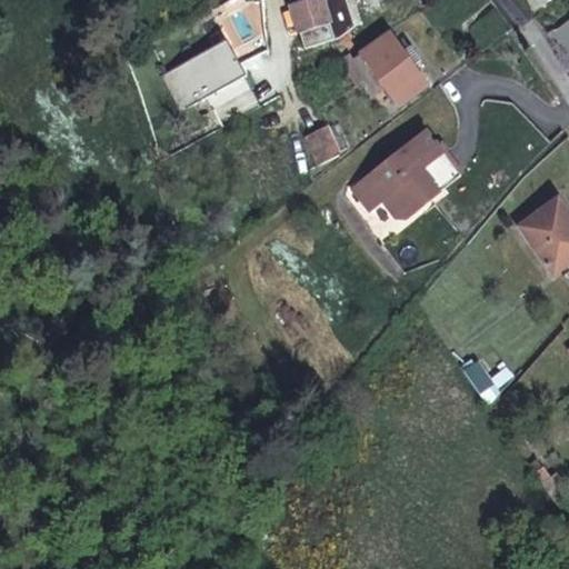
[(330,23),(322,0),(300,0),(289,3),(297,32),(330,23)]
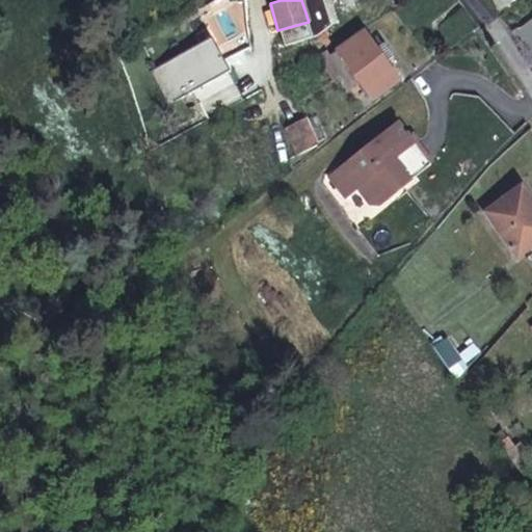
[(526,52),(531,47),(531,15),(530,17),(512,30),(526,52)]
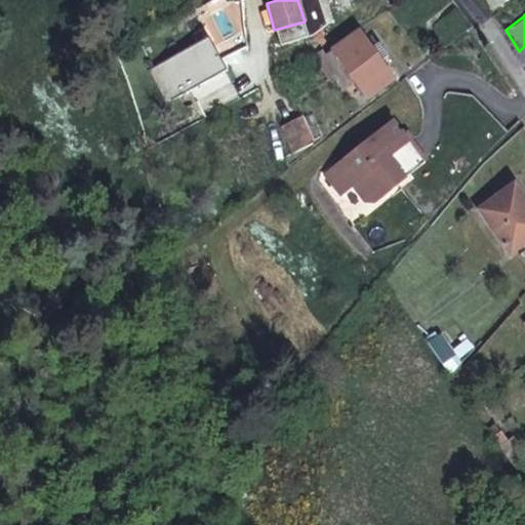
[(370,46),(358,29),(327,52),(323,46),(311,53),(329,76),(335,73),(346,85),(356,80),(368,97),(394,78),(379,58),(370,46)]
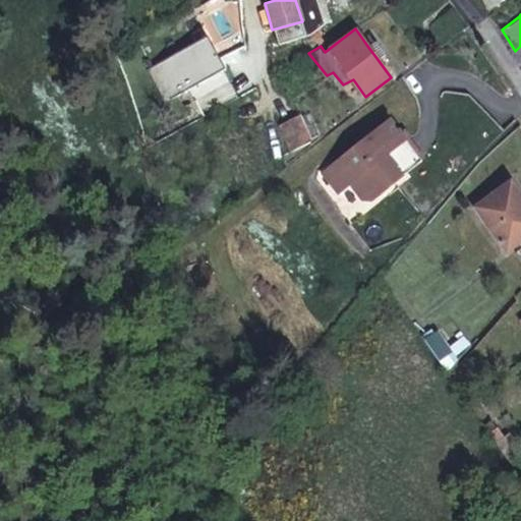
[(385,53),(375,41),(367,46),(377,58),(385,53)]
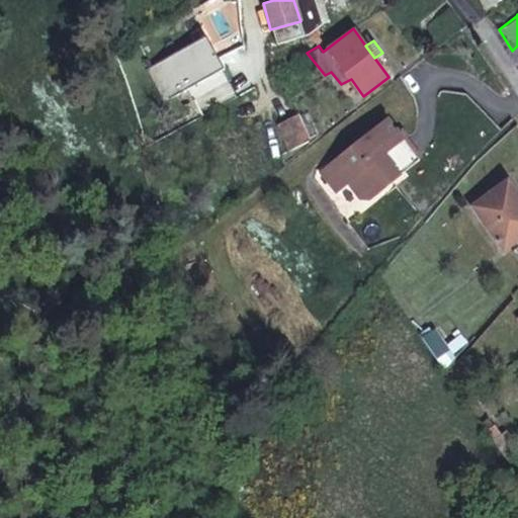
[(318,132),(310,110),(297,116),(307,138),(318,132)]
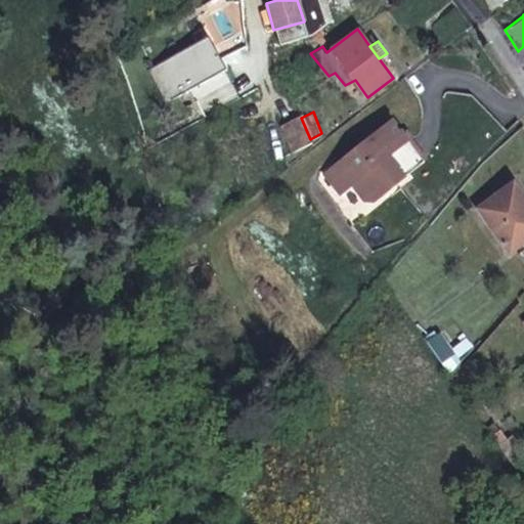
[(301,118),(300,115),(280,123),(292,150),(311,141),(310,139),(301,118)]
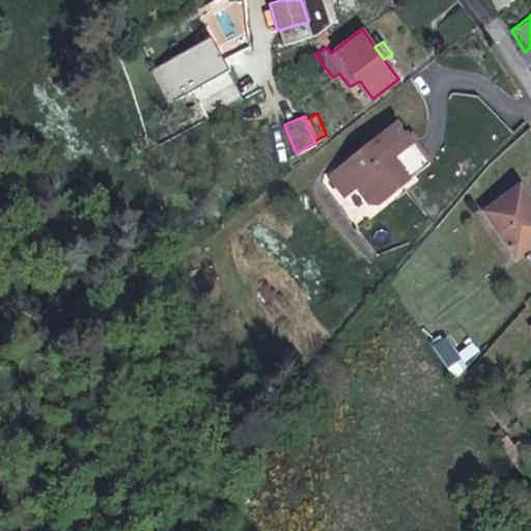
[(397,121),(329,175),(343,195),(356,186),(368,201),(379,202),(428,162),(397,121)]
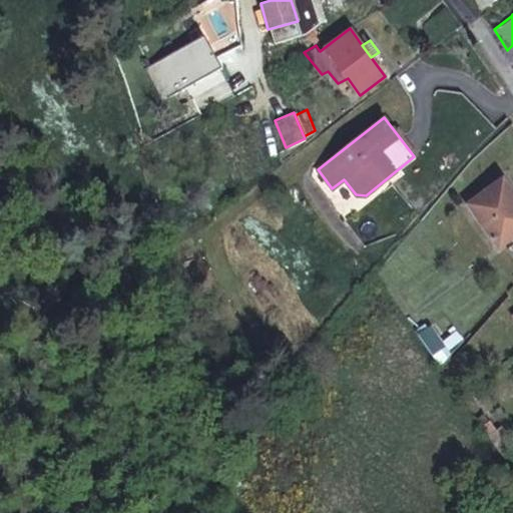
[(512,188),(505,177),(499,181),(506,191),(512,188)]
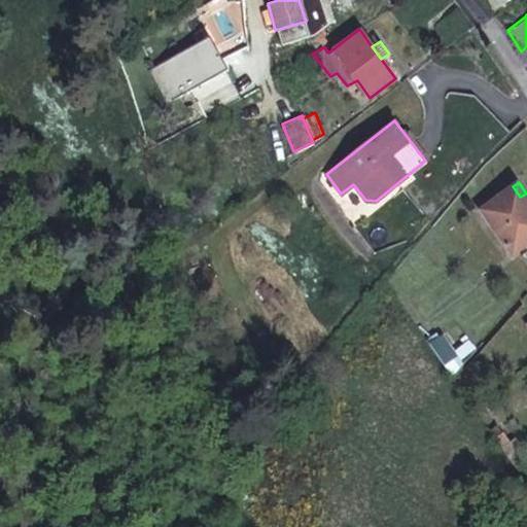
[(520,197),(513,186),(483,207),(514,252),(525,244),(526,242),(526,195),(526,194),(520,197)]
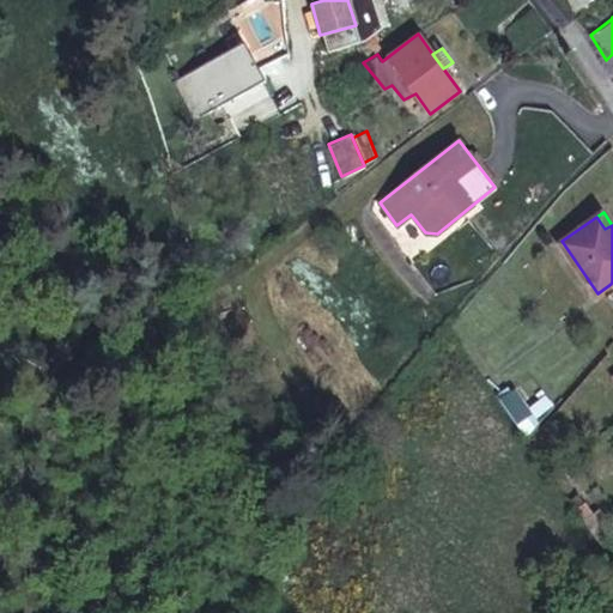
[(530,413),(515,389),(499,401),(516,425),(528,416),(530,413)]
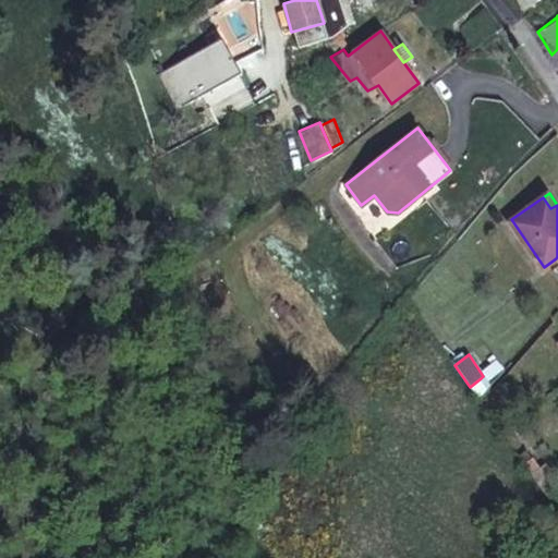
[(488,387),(481,378),(470,387),(476,397),(488,387)]
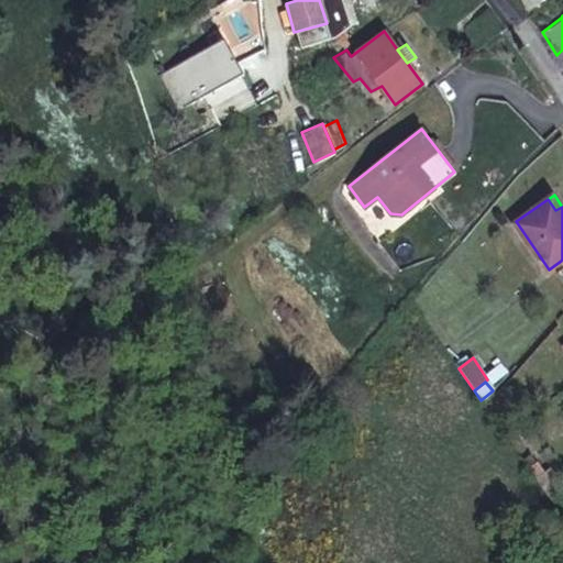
[(544,472),(537,462),(528,468),(550,500),(562,487),(549,468),(544,472)]
